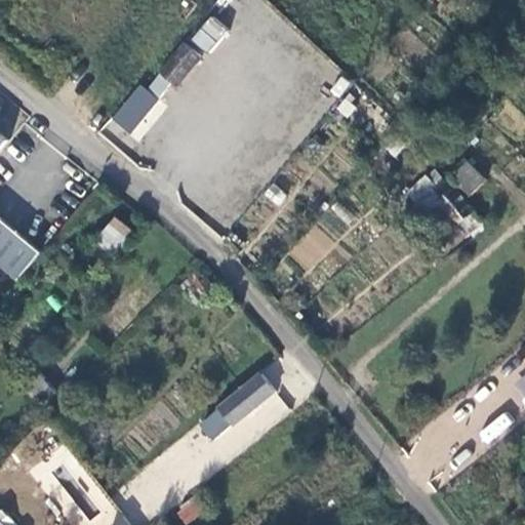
[(206,54),(229,33),(212,15),(190,37),(206,54)]
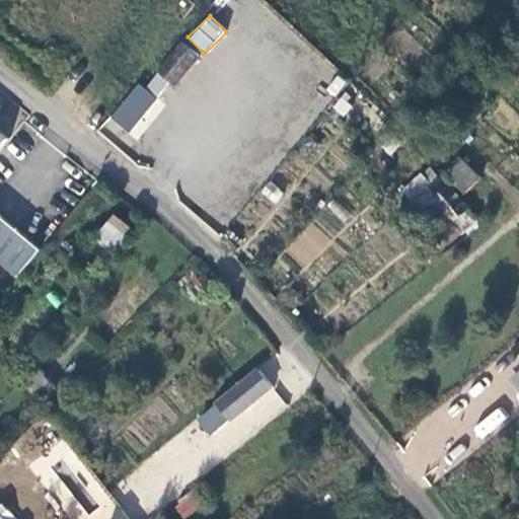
[(157,70),(176,86),(201,56),(183,41),(157,70)]
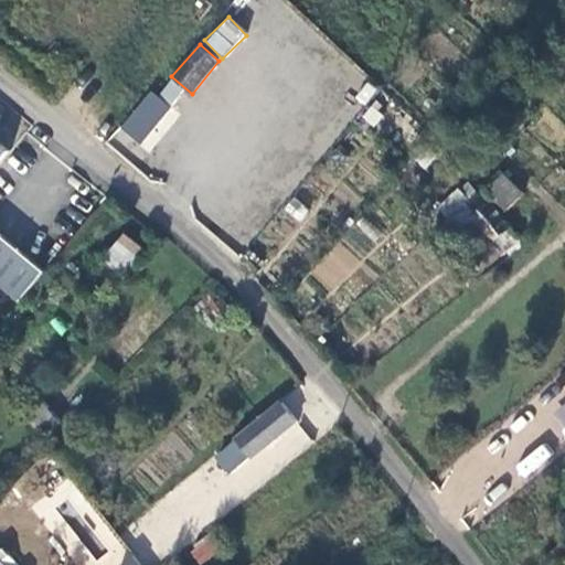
[(125,130),(141,145),(172,106),(155,92),(125,130)]
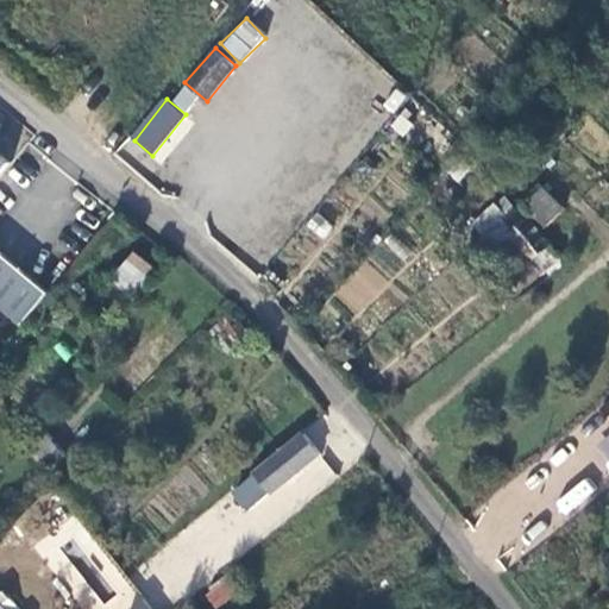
[(0,133),(0,161),(7,168),(24,149),(2,131),(0,133)]
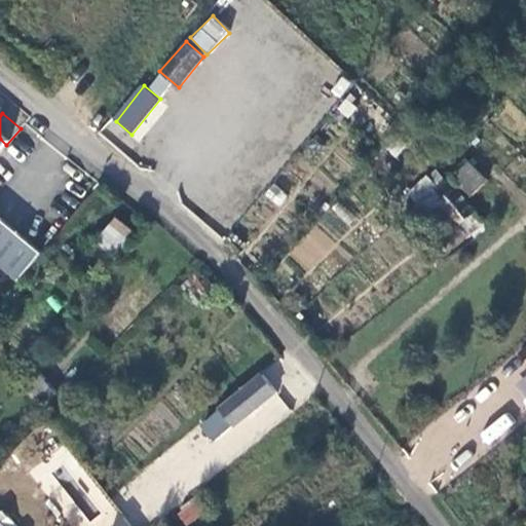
[(127,151),(142,162),(161,137),(148,125),(127,151)]
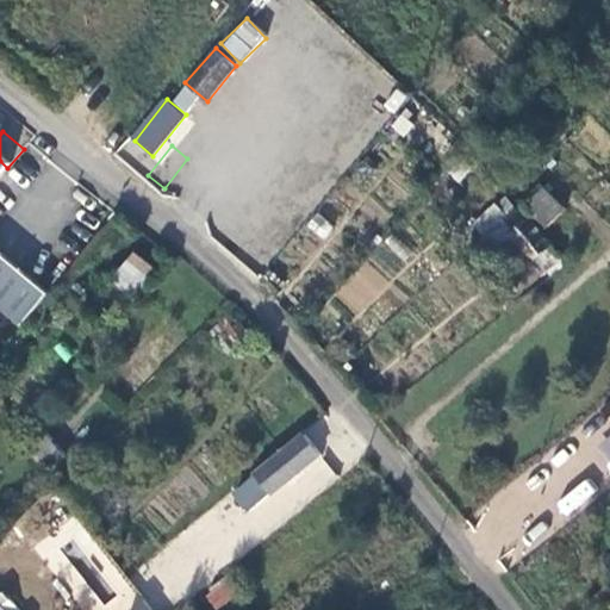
[(531,206),(551,226),(568,209),(548,190),(531,206)]
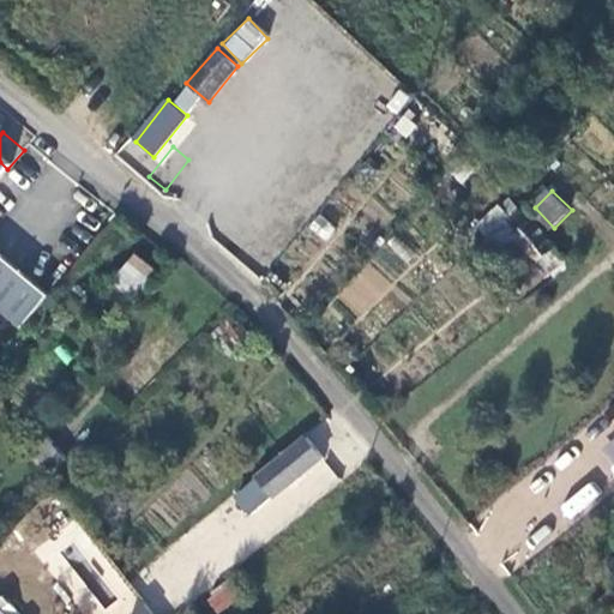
[(0,363),(1,362),(0,361),(0,307),(23,327),(50,294),(0,252),(0,363)]
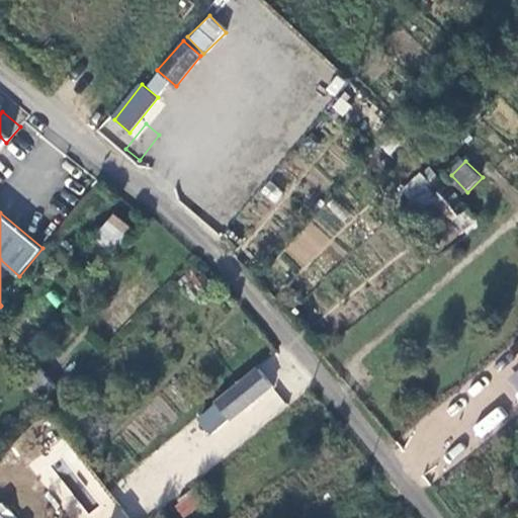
[(137,231),(115,212),(95,236),(116,254),(137,231)]
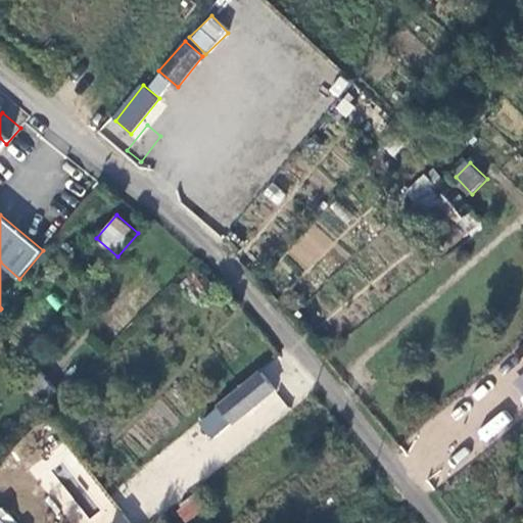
[(202,421),(216,437),(231,424),(234,428),(278,390),(262,371),(202,421)]
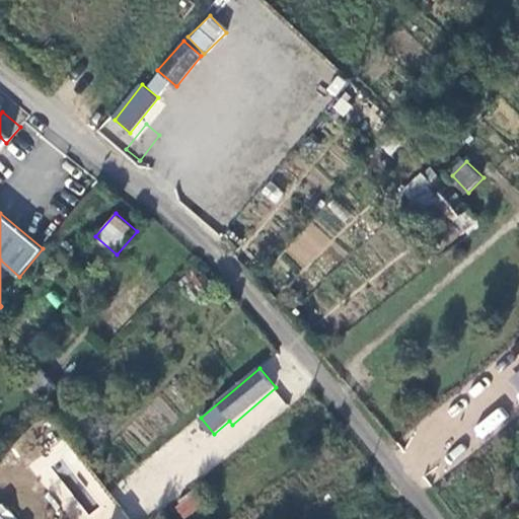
[(518,400),(518,370),(504,381),(518,400)]
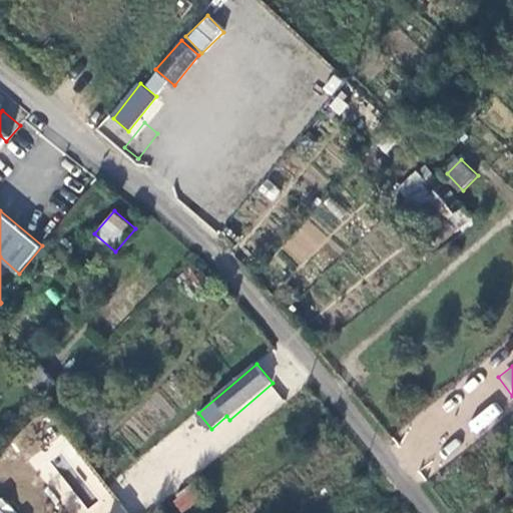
[(476,434),(502,415),(494,404),(468,423),(476,434)]
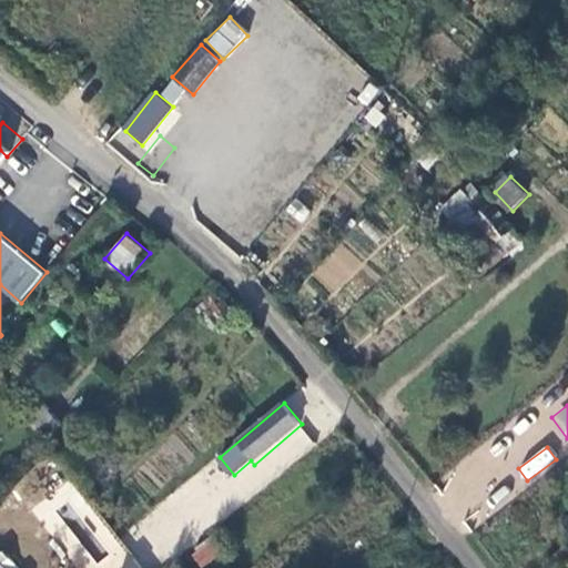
[(80,508),(64,521),(47,501),(32,516),(81,567),(129,567),(133,565),(80,508)]
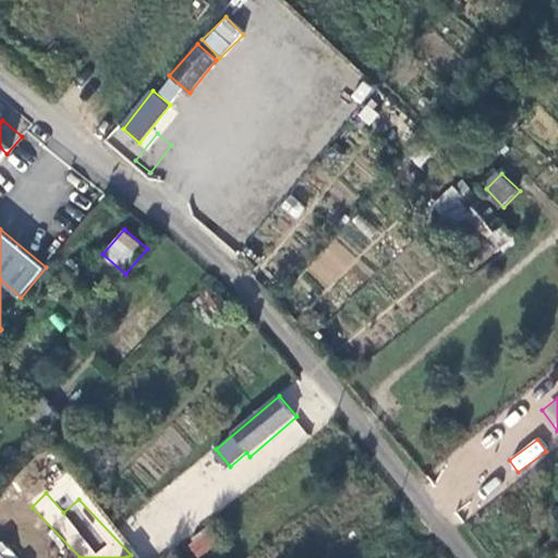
[(204,557),(226,540),(213,523),(183,549),(191,557),(204,557)]
